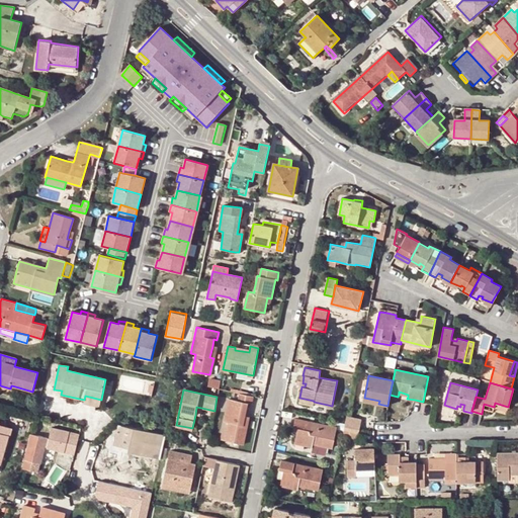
[(247,426),(243,426),(244,417),(247,403),(252,404),(253,397),(234,393),(232,400),(229,400),(224,422),(229,423),(226,440),(243,444),(247,426)]
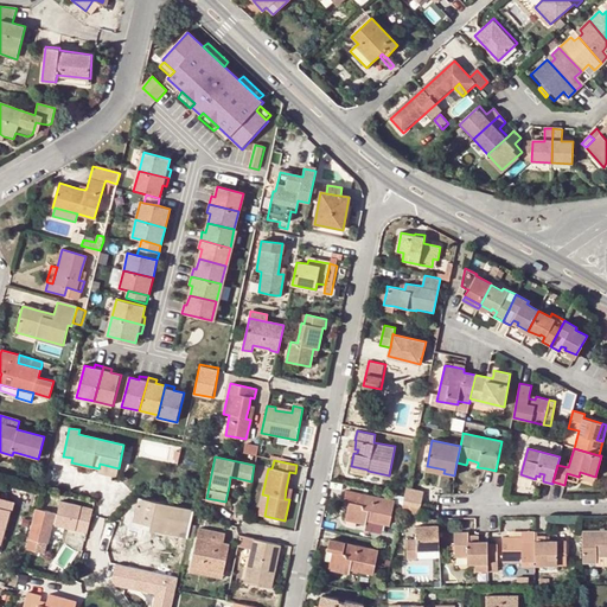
[(116,477),(119,468),(100,464),(98,468),(97,472),(116,477)]
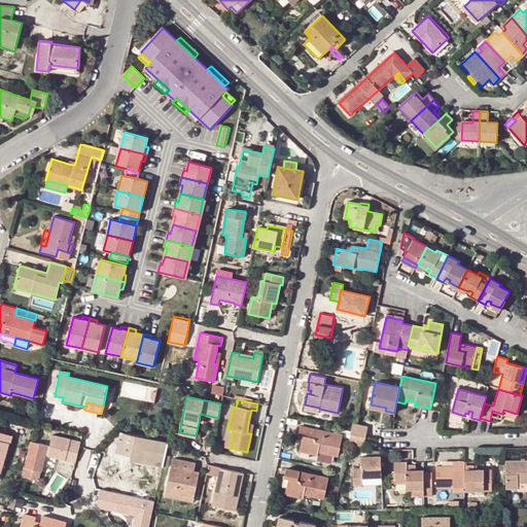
[(319,409),(319,408),(305,405),(304,411),(318,414),(319,409)]
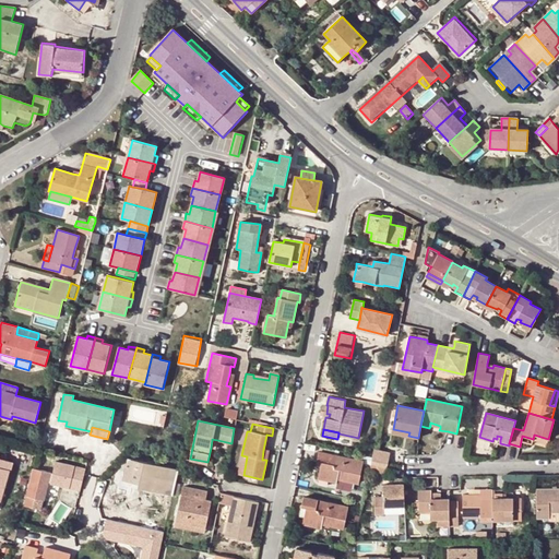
[(372,458),(371,459),(389,463),(391,452),(375,449),(372,458)]
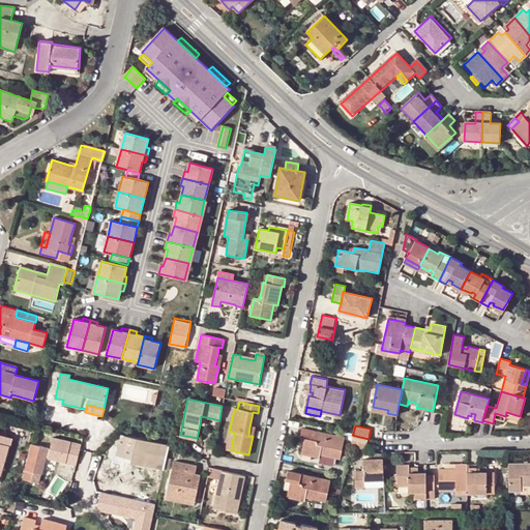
[(345,438),(302,428),(300,437),(304,437),(301,452),(316,455),(318,450),(321,450),(320,453),(340,459),(345,438)]
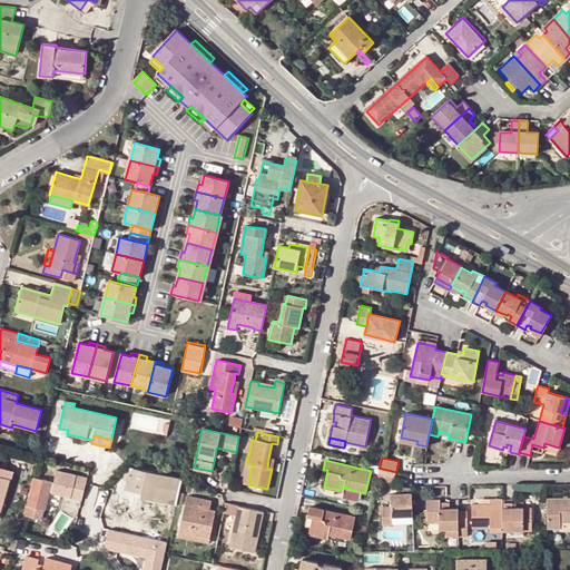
[(243,484),(248,484),(252,465),(246,464),(243,484)]
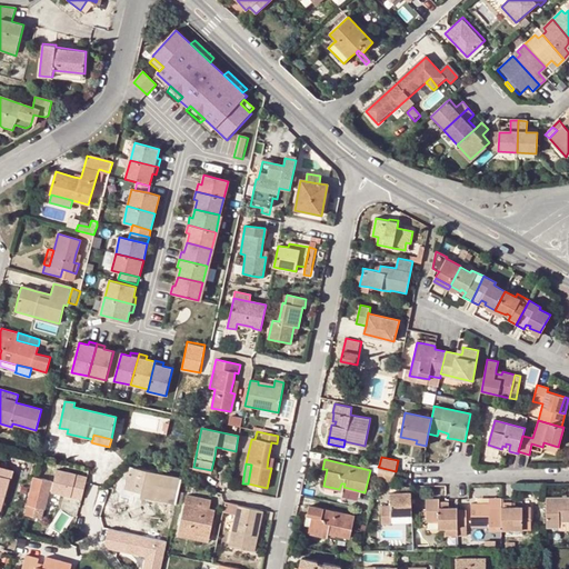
[(0,476),(9,478),(12,470),(0,466),(0,476)]
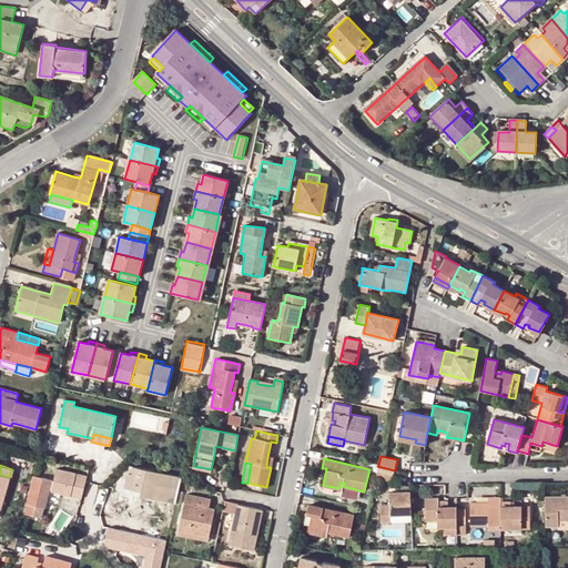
[(124,488),(132,489),(140,492),(139,496),(174,504),(175,501),(178,490),(180,483),(181,477),(130,466),(124,488)]
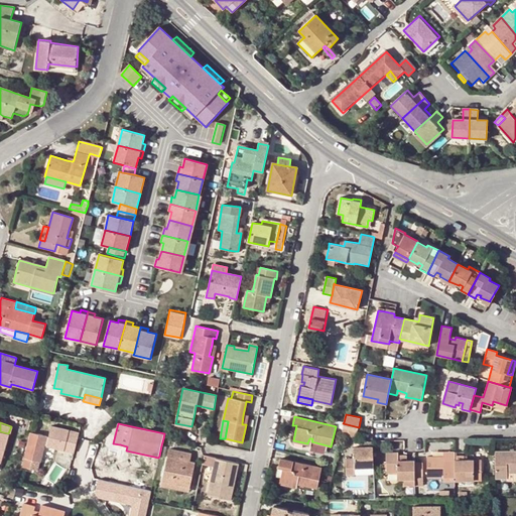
[(356,437),(359,427),(343,423),(341,434),(356,437)]
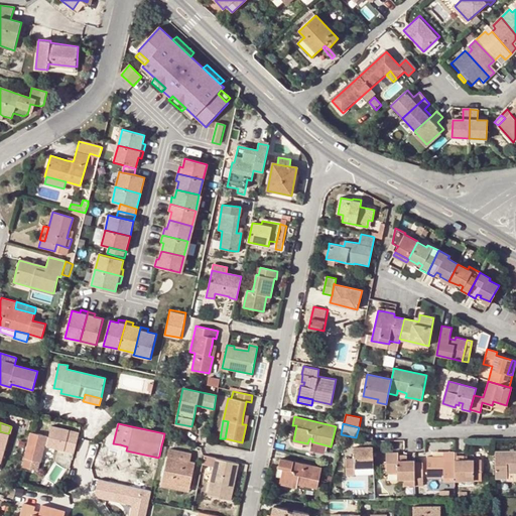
[(0,463),(8,433),(0,431),(0,463)]
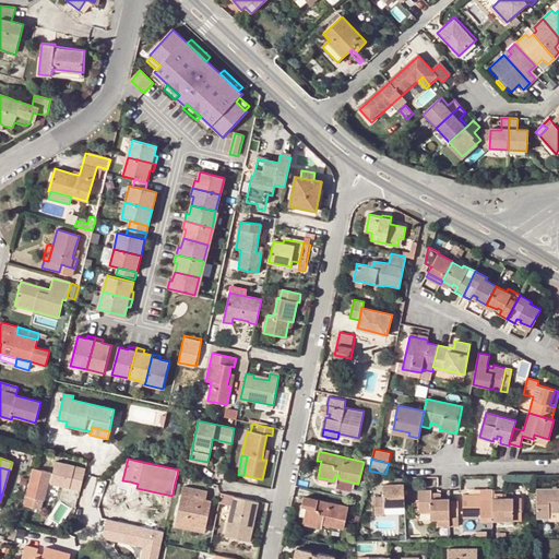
[(44,502),(50,473),(33,468),(25,498),(27,498),(25,507),(40,510),(42,502),(44,502)]
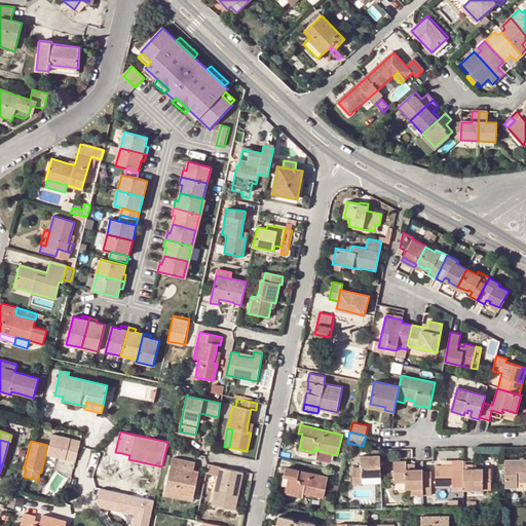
[(381,476),(380,455),(361,455),(361,467),(353,467),(353,484),(362,484),(361,477),(381,476)]
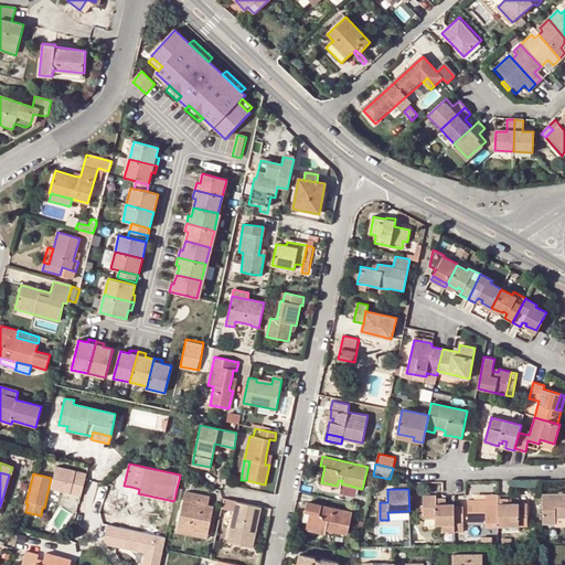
[(187,492),(179,528),(206,533),(212,507),(206,505),(209,497),(187,492)]
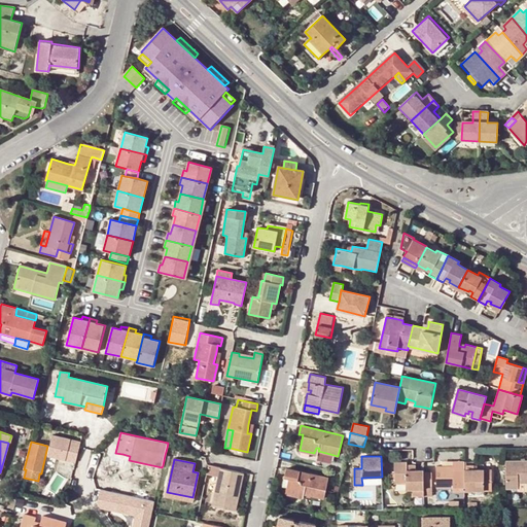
[(526,460),(505,461),(505,489),(518,489),(518,483),(526,483),(526,460)]
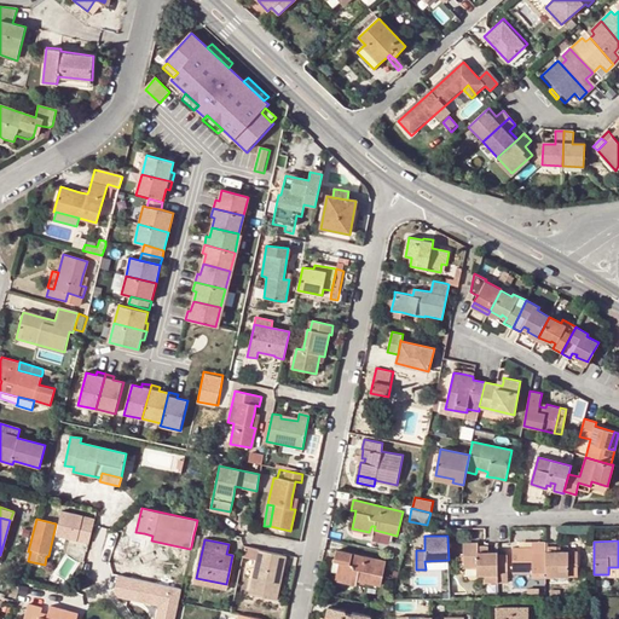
[(545,551),(545,577),(579,576),(578,551),(556,551),(556,547),(548,547),(548,542),(545,542),(545,551)]
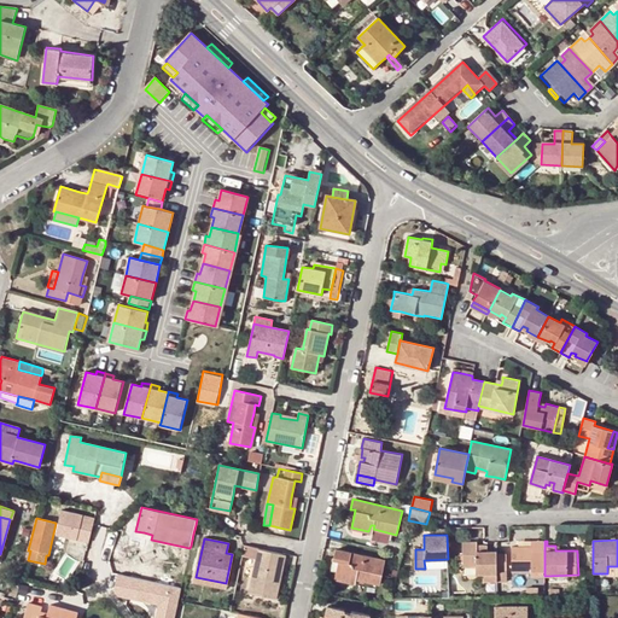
[(476,566),(476,575),(496,573),(496,570),(496,554),(496,551),(477,552),(477,542),(462,542),(462,566),(476,566)]
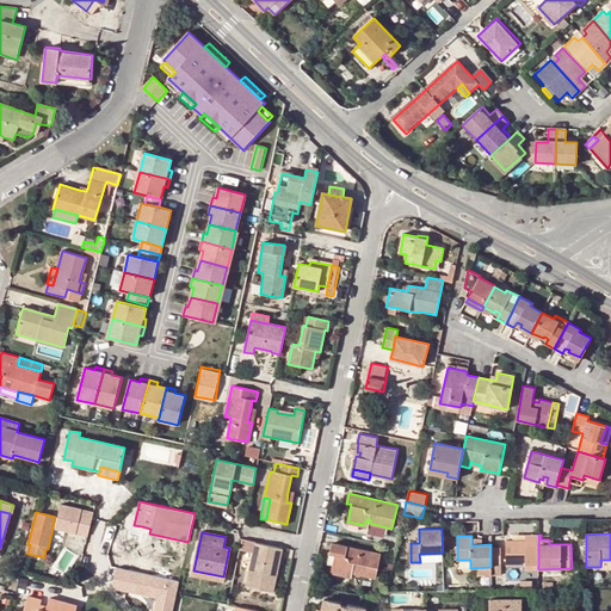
[(239,549),(253,553),(255,543),(241,539),(239,549)]
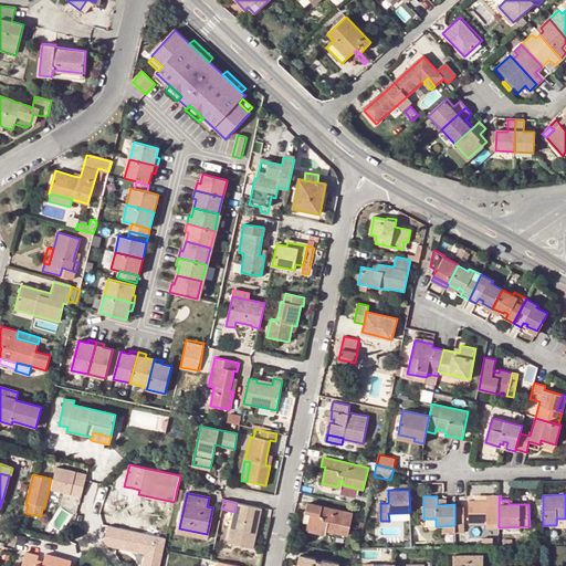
[(499,504),(486,503),(486,500),(469,500),(469,523),(486,524),(486,526),(499,527),(499,504)]
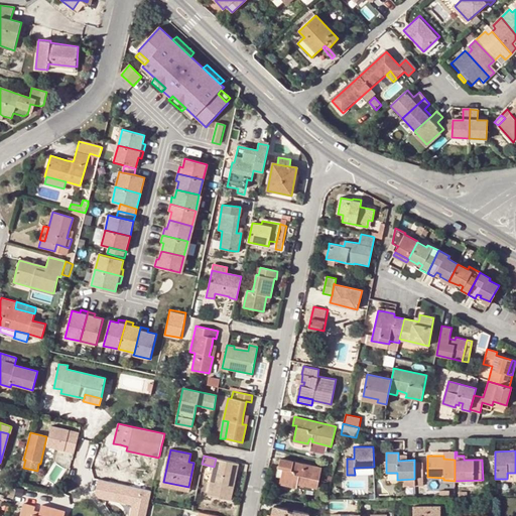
[(216,459),(214,467),(208,496),(230,500),(233,486),(232,486),(235,472),(236,472),(238,464),(216,459)]
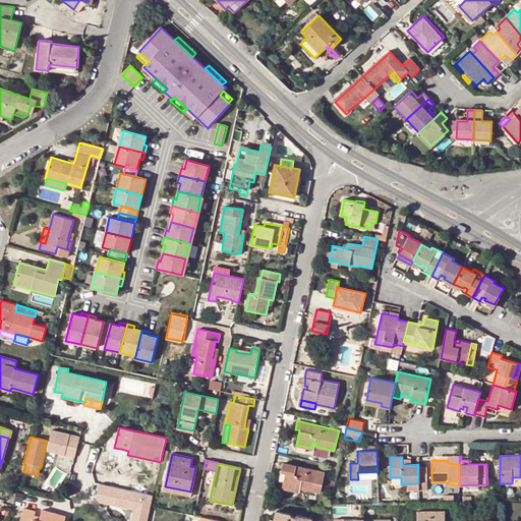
[(321,493),(325,471),(283,463),(281,472),(286,473),(283,487),(296,490),(297,484),(301,485),(300,488),(321,493)]
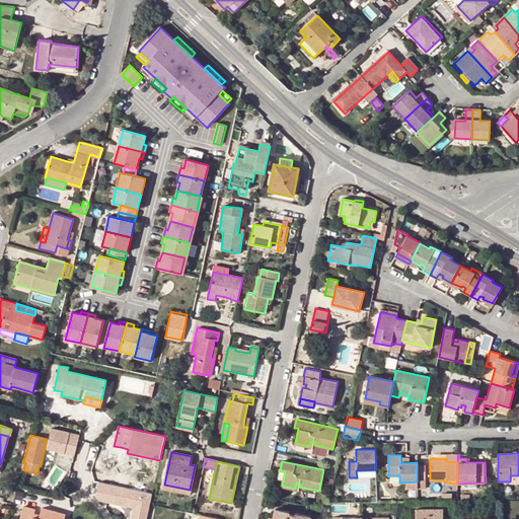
[(426,478),(425,465),(417,465),(417,478),(426,478)]
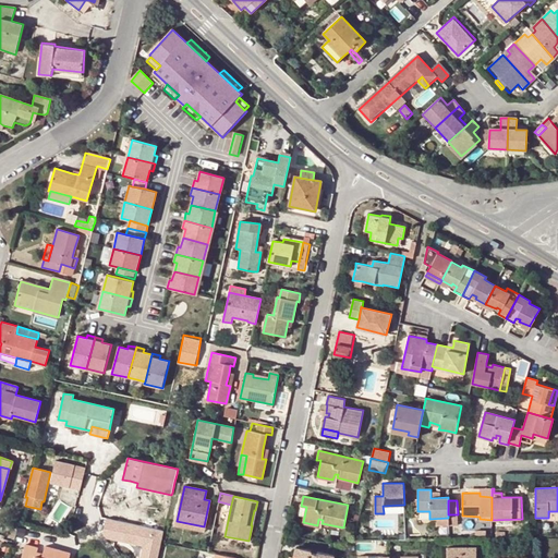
[(158,557),(165,528),(105,518),(101,536),(142,544),(140,557),(158,557)]
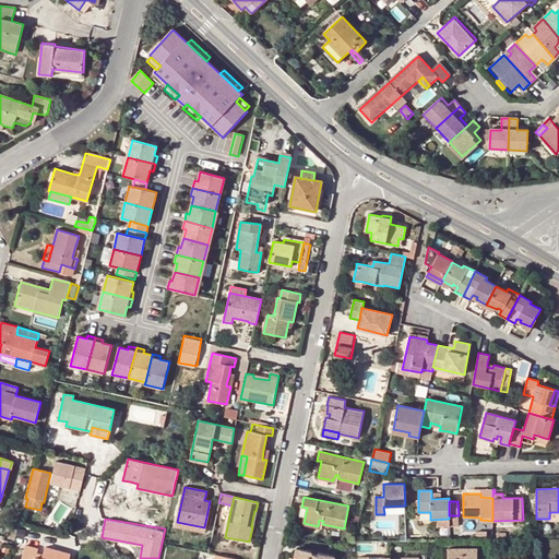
[(203,532),(204,527),(177,522),(176,526),(203,532)]
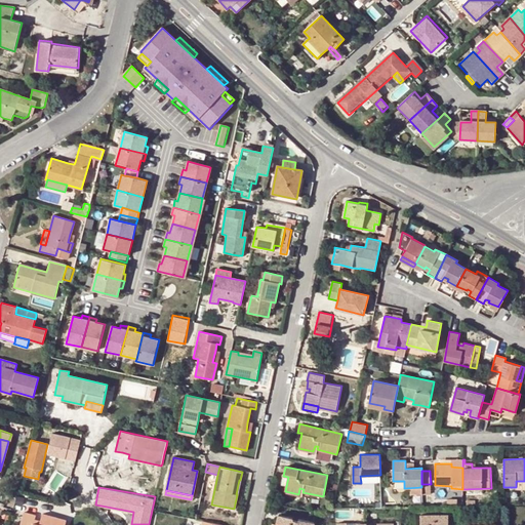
[(39,524),(34,523),(35,519),(36,516),(24,513),(19,524),(65,524),(67,521),(42,514),(40,521),(39,524)]
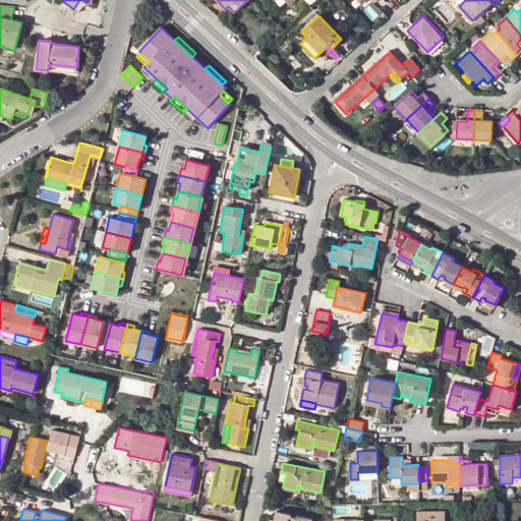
[(275,519),(274,520),(310,520),(311,518),(296,515),(296,517),(290,516),(291,514),(276,511),(275,519)]
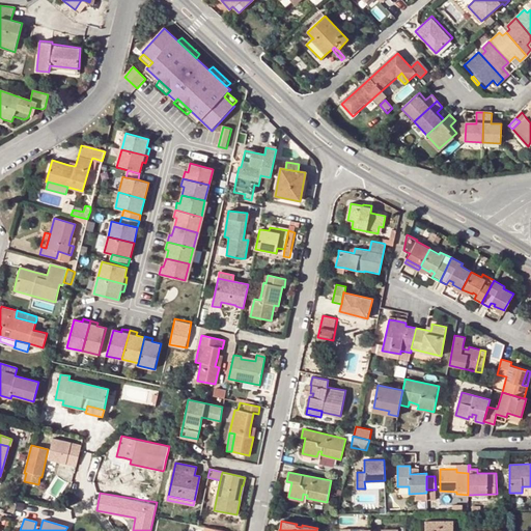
[(424,530),(453,530),(453,521),(425,522),(424,530)]
